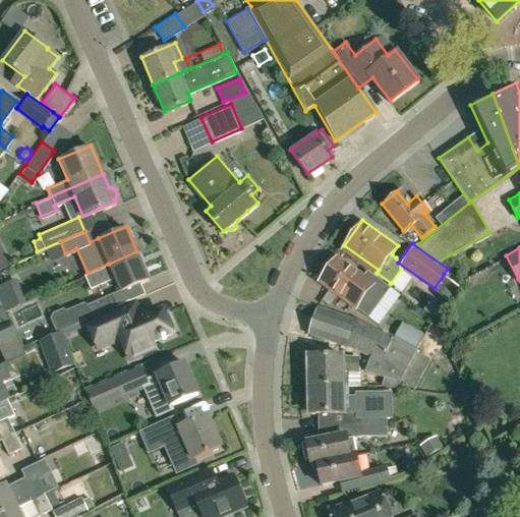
[(148,277),(136,251),(109,264),(108,264),(88,273),(84,274),(90,286),(114,276),(120,289),(148,277)]
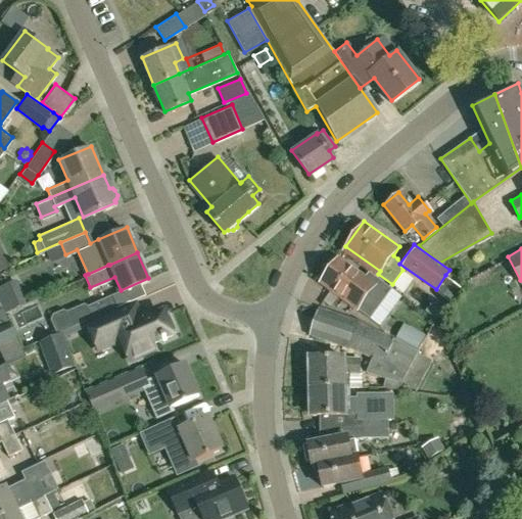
[(0,267),(10,262),(7,255),(0,258),(0,267)]
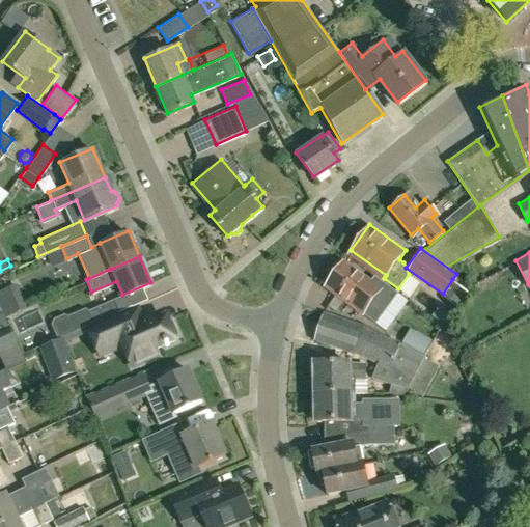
[(373,274),(369,280),(342,260),(325,286),(361,312),(374,322),(397,290),(373,274)]
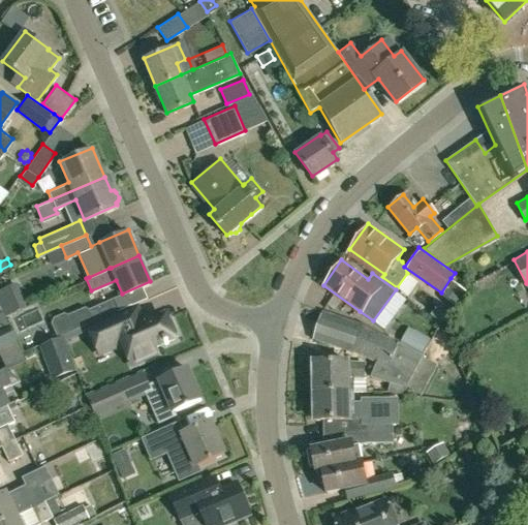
[(451,278),(441,292),(454,302),(464,287),(451,278)]
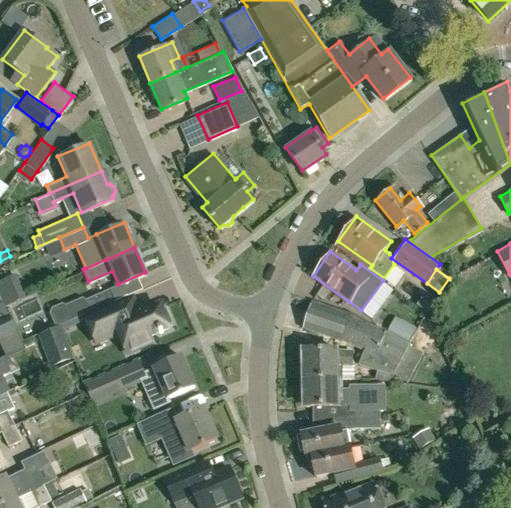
[(0,292),(5,304),(25,295),(15,272),(0,278),(0,292)]
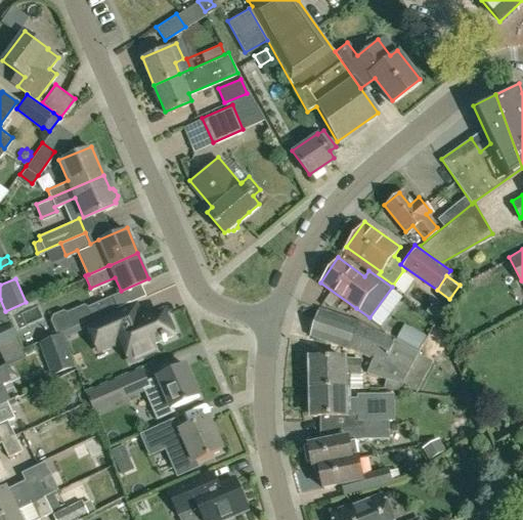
[(112,294),(87,304),(83,302),(66,309),(72,325),(82,320),(92,316),(117,305),(112,294)]
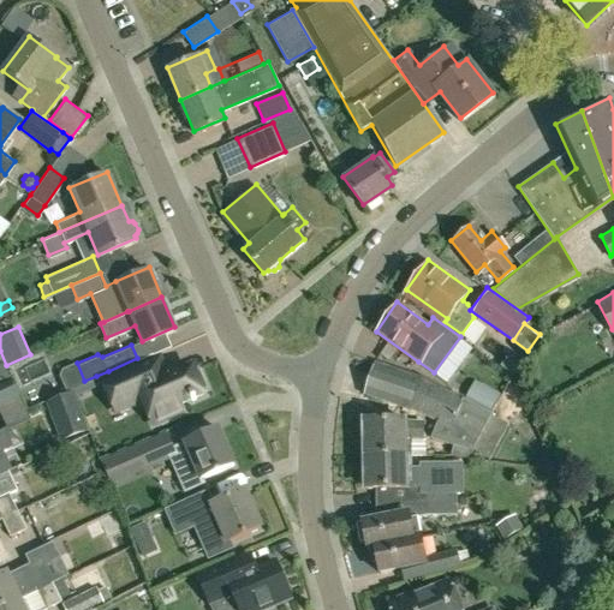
[(524,358),(523,357),(511,348),(499,363),(511,372),(512,372),(524,358)]
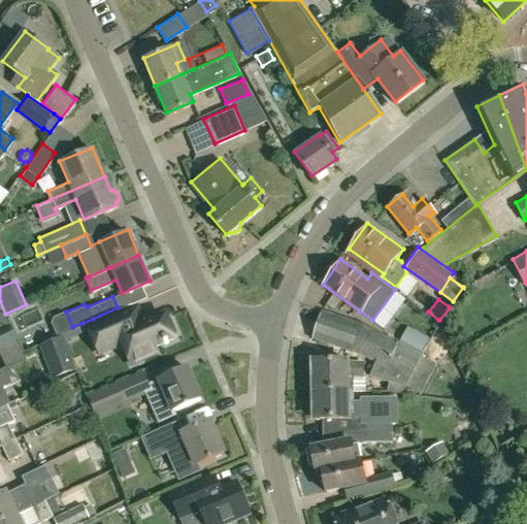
[(0,328),(9,324),(2,308),(0,309),(0,328)]
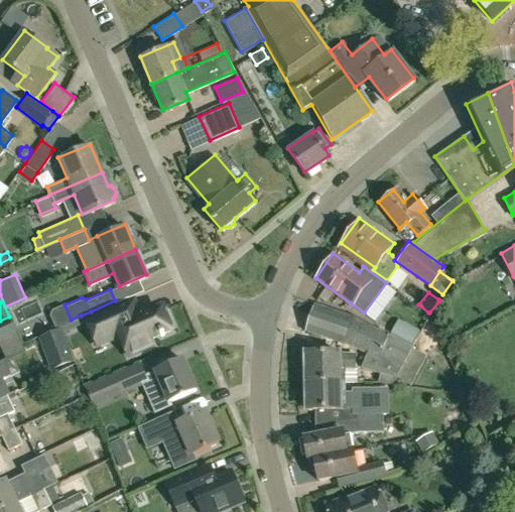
[(166,326),(170,325),(164,312),(161,313),(159,309),(147,314),(145,309),(141,310),(136,312),(131,301),(125,304),(86,323),(91,334),(96,346),(118,336),(127,356),(151,345),(149,339),(158,335),(159,337),(162,335),(162,333),(168,330),(166,326)]
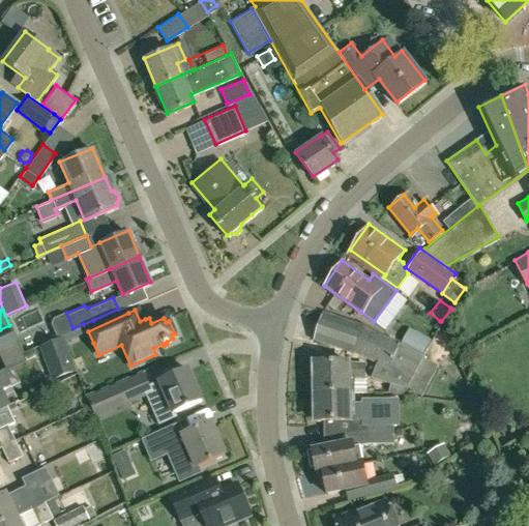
[(421,355),(400,343),(388,337),(385,335),(360,322),(322,310),(313,335),(351,349),(352,347),(378,357),(371,376),(390,381),(388,388),(402,392),(406,384),(420,392),(436,362),(421,355)]
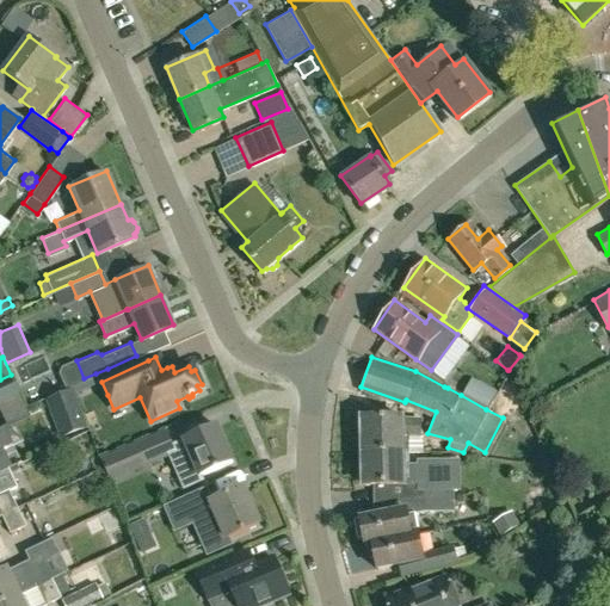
[(73,383),(75,388),(98,378),(96,373),(84,378),(73,383)]
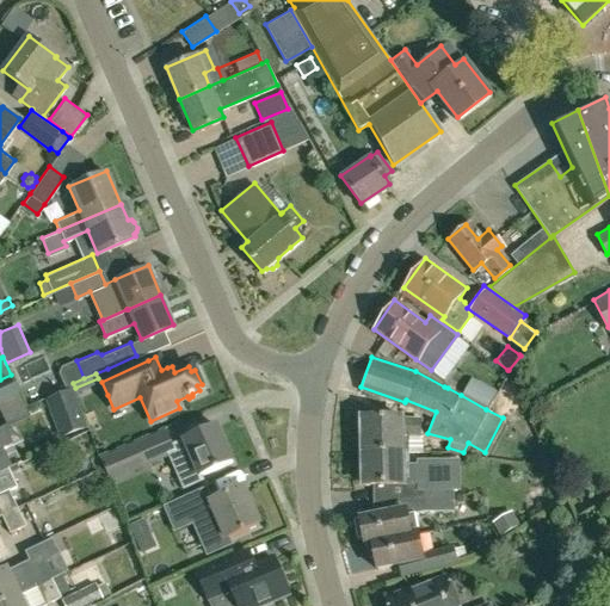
[(25,404),(11,375),(0,379),(0,399),(11,394),(17,407),(25,404)]
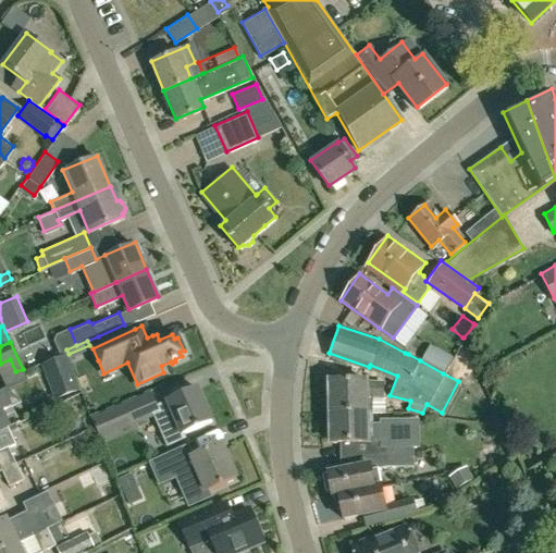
[(430,342),(420,360),(443,373),(452,354),(442,348),(430,342)]
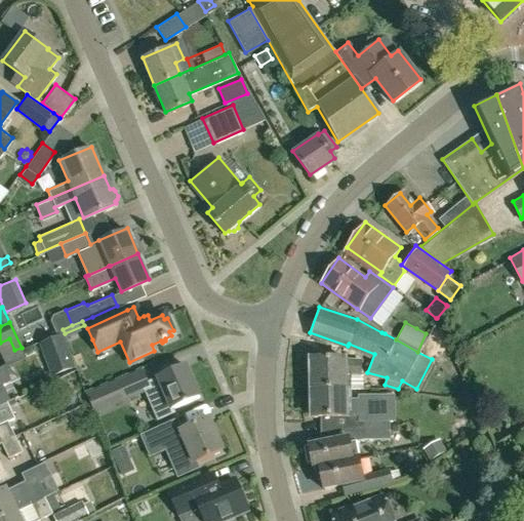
[(362,386),(362,370),(361,370),(361,359),(346,359),(345,357),(311,357),(311,369),(309,369),(309,387),(350,387),(350,386),(362,386)]
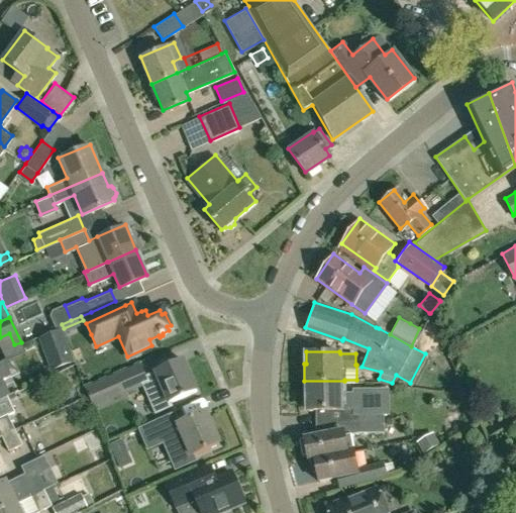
[(170,401),(195,390),(182,360),(143,376),(138,366),(118,374),(125,390),(142,383),(155,411),(172,404),(170,401)]
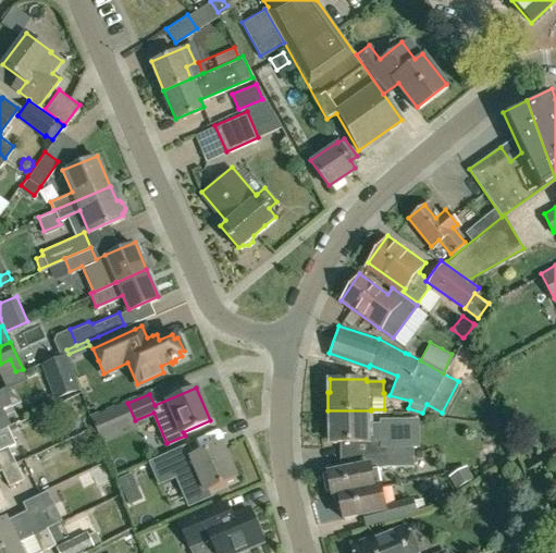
[(371,410),(328,410),(329,428),(330,428),(331,441),(367,440),(367,451),(367,454),(412,454),(412,442),(402,443),(400,418),(382,418),(381,419),(371,419),(371,410)]
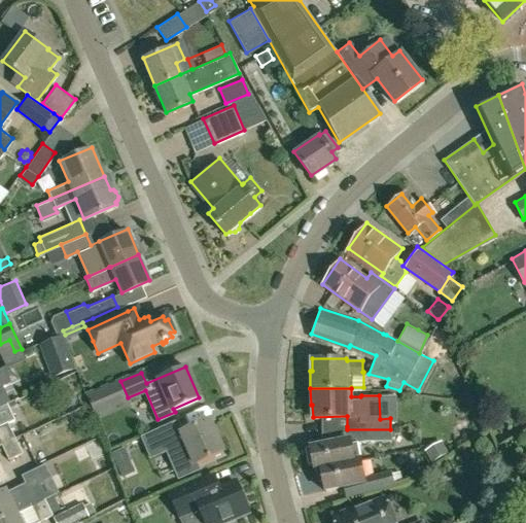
[(402,419),(402,395),(388,394),(388,418),(402,419)]
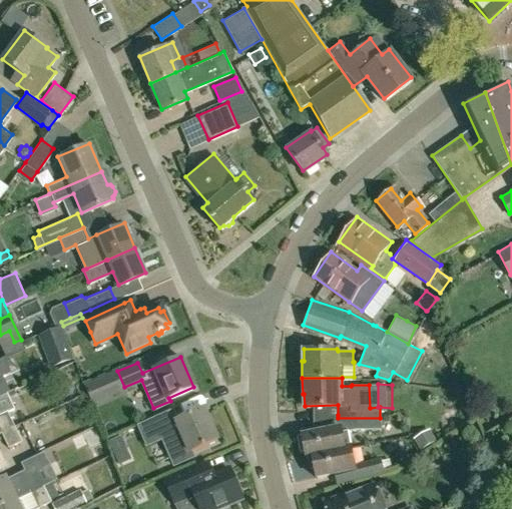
[(217,438),(203,407),(176,418),(172,410),(151,419),(159,437),(179,428),(189,450),(217,438)]
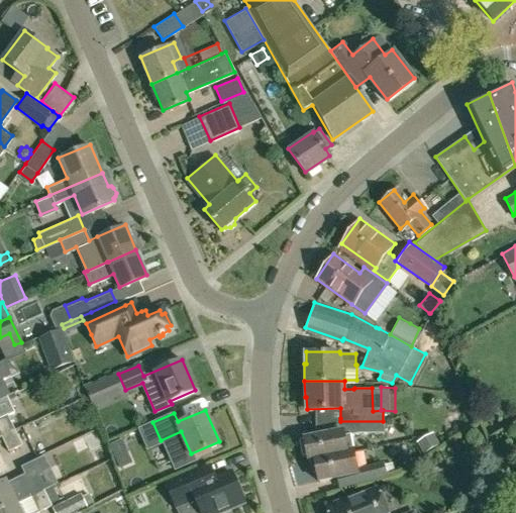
[(0,433),(14,427),(6,412),(6,411),(0,414),(0,433)]
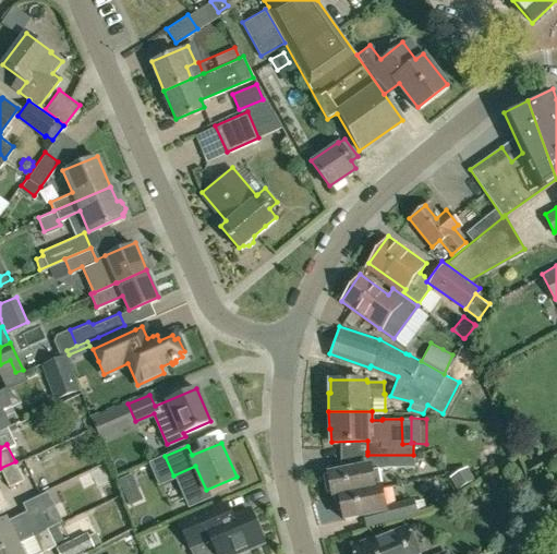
[(331,495),(338,494),(380,486),(376,467),(387,466),(413,465),(413,455),(367,455),(368,465),(327,472),(324,473),(326,489),(329,488),(329,489),(331,495)]
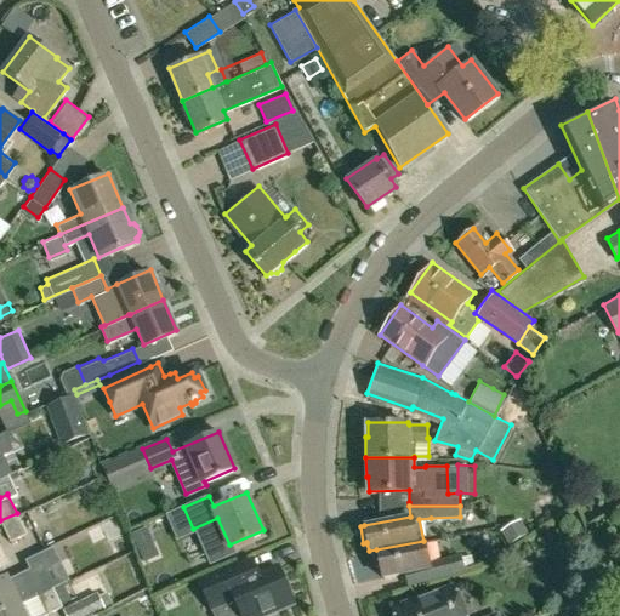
[(10,539),(26,531),(17,513),(0,520),(10,539)]
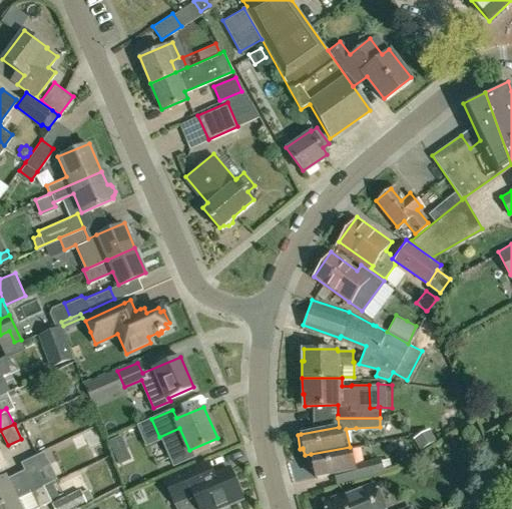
[(420,447),(436,438),(430,427),(414,437),(420,447)]
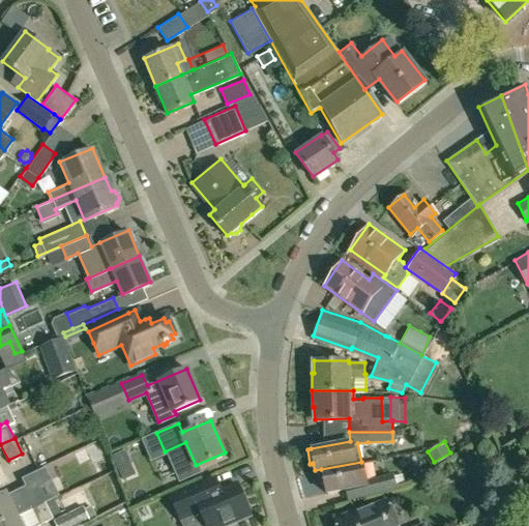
[(116,465),(128,460),(123,447),(111,453),(116,465)]
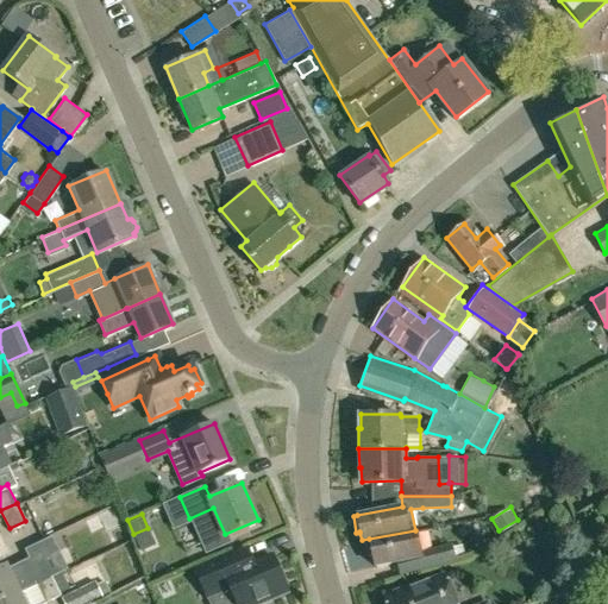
[(420,549),(415,530),(369,539),(374,564),(417,555),(419,567),(455,558),(464,555),(461,541),(451,543),(451,542),(420,549)]
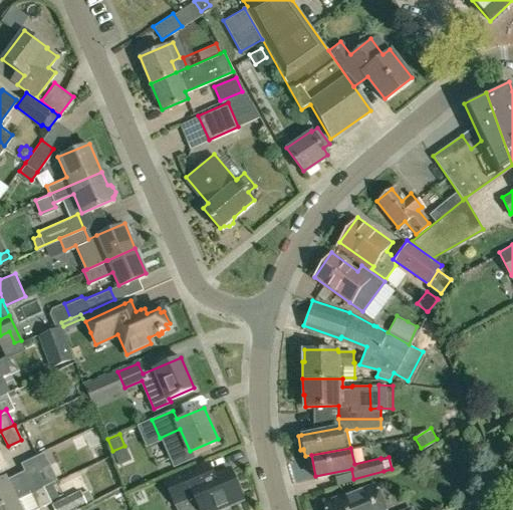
[(31,472),(24,457),(5,466),(11,477),(7,479),(5,476),(0,478),(0,506),(30,492),(22,476),(31,472)]
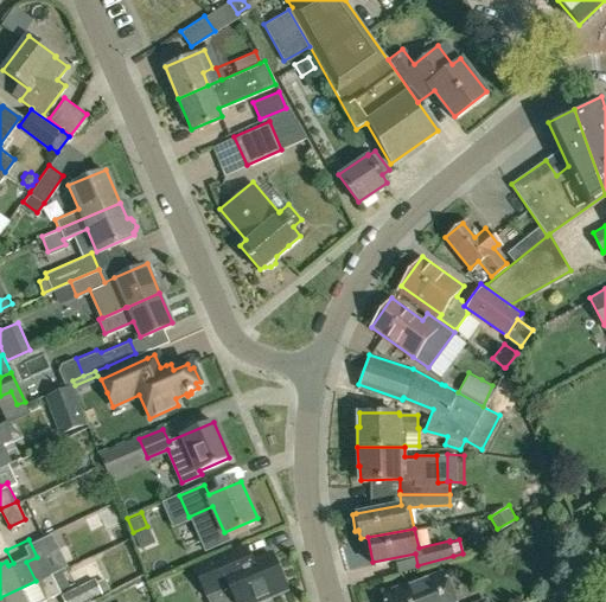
[(270,550),(252,557),(246,542),(235,546),(193,564),(205,593),(228,583),(235,601),(252,601),(287,588),(270,550)]
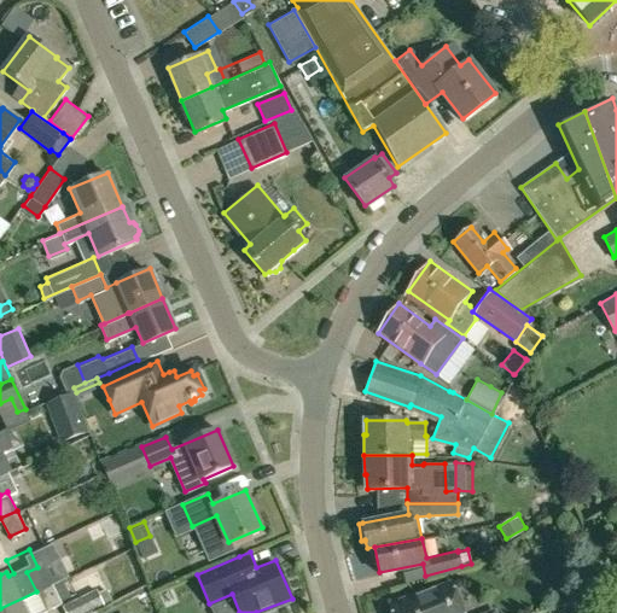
[(27,572),(36,591),(52,584),(42,565),(38,567),(27,572)]
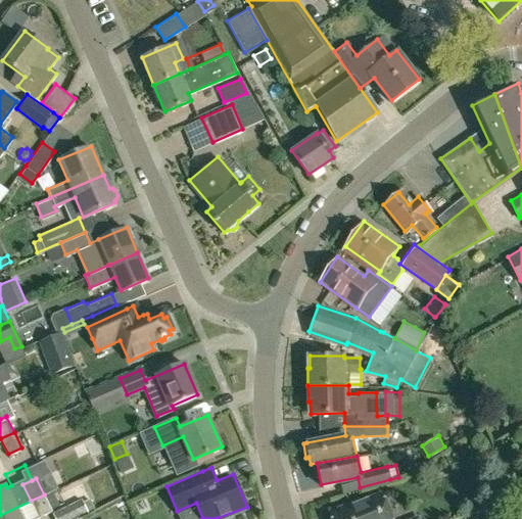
[(494,485),(499,490),(505,489),(507,484),(503,479),(496,480),(494,485)]
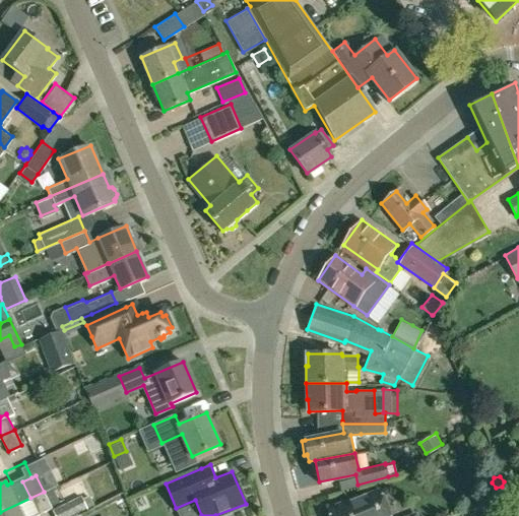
[(402,515),(388,515),(378,490),(347,502),(346,499),(327,506),(331,515),(414,515),(413,512),(402,515)]
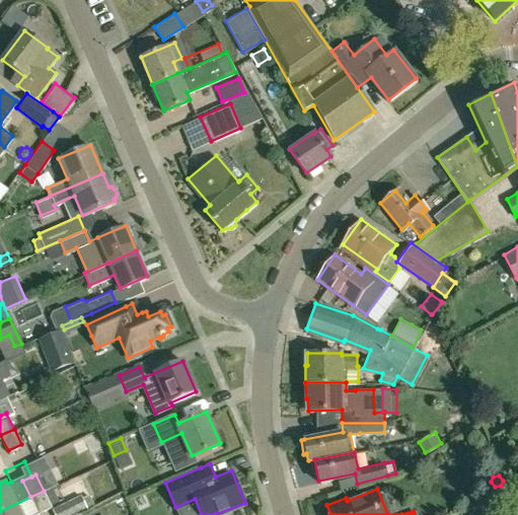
[(0,514),(28,514),(51,505),(44,491),(30,497),(0,511),(0,514)]
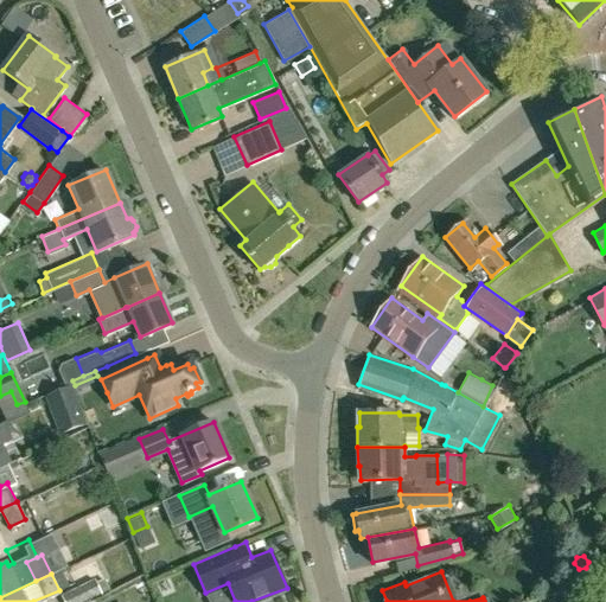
[(59,593),(64,601),(80,601),(89,597),(102,591),(109,588),(103,576),(96,581),(94,576),(59,593)]
